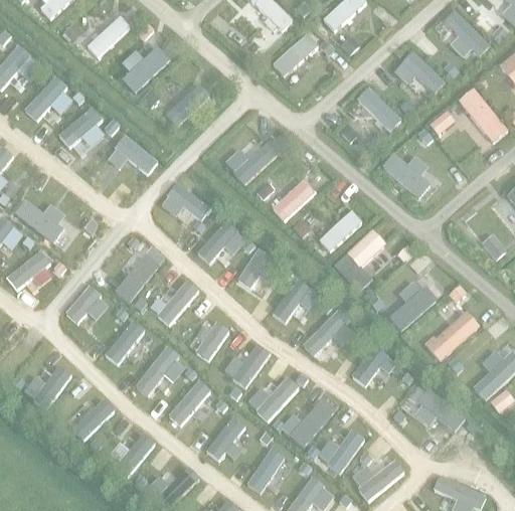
[(40,9),(50,19),(70,0),(42,0),(46,4),(40,9)]
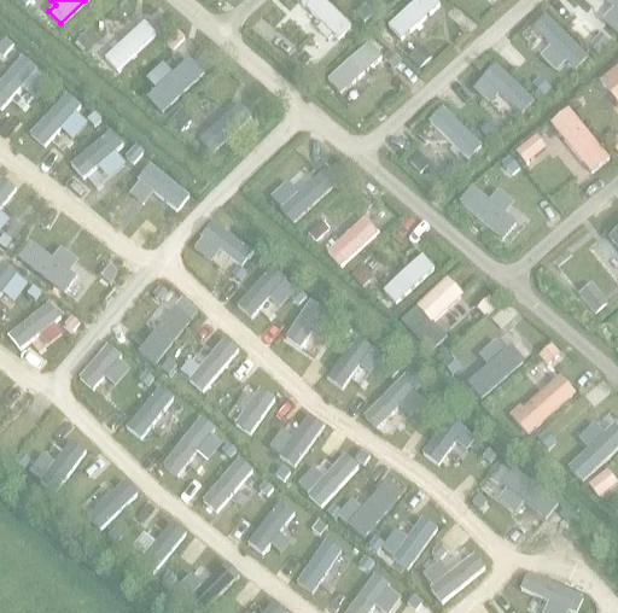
[(325,0),(297,25),(309,38),(331,18),(336,23),(345,15),(340,10),(348,3),(345,0),(325,0)]
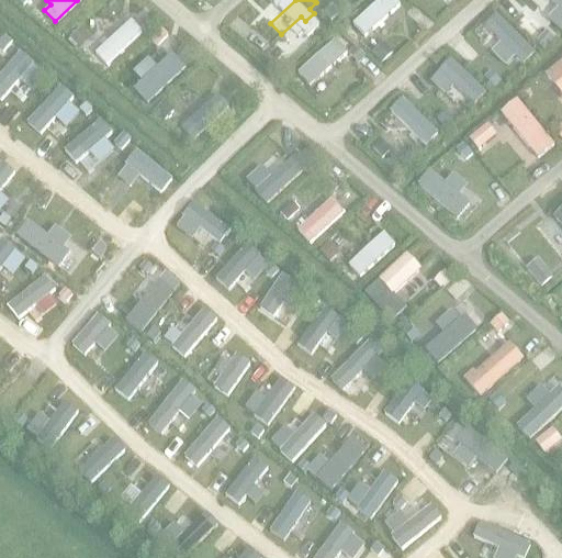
[(377,0),(352,22),(364,34),(400,2),(397,0),(377,0)]
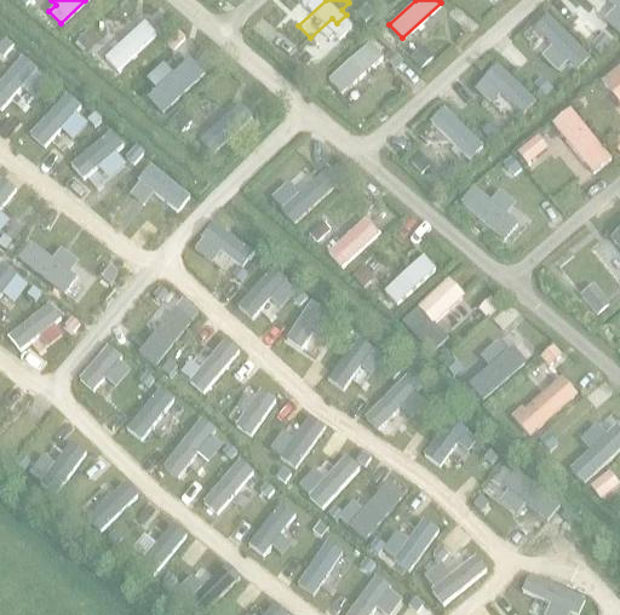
[(608,0),(619,10),(619,0),(608,0)]
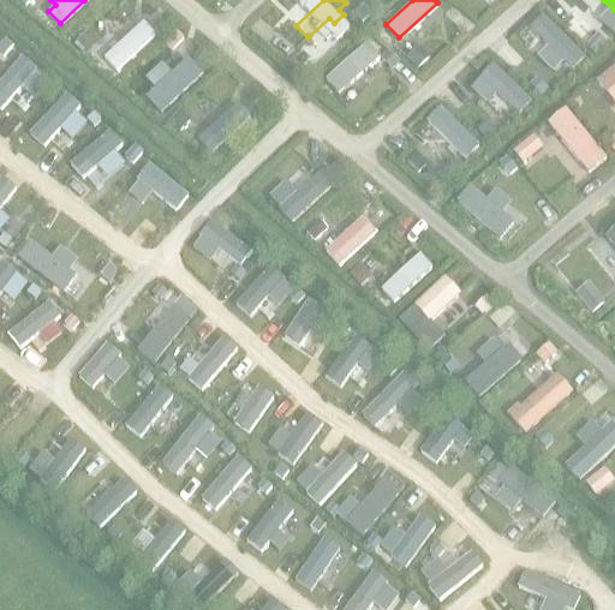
[(533,30),(563,61),(577,47),(547,17),(533,30)]
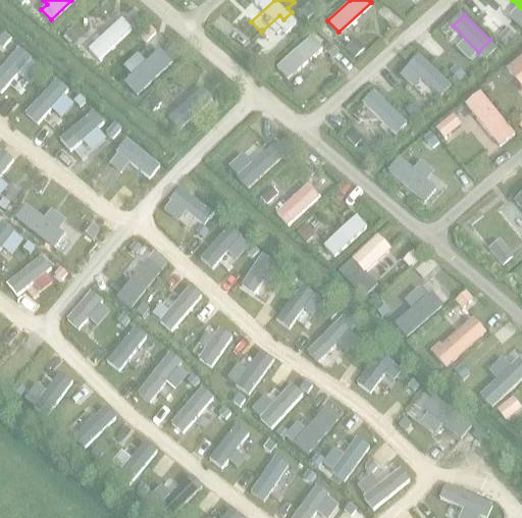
[(121,16),(89,47),(99,57),(132,27),(121,16)]
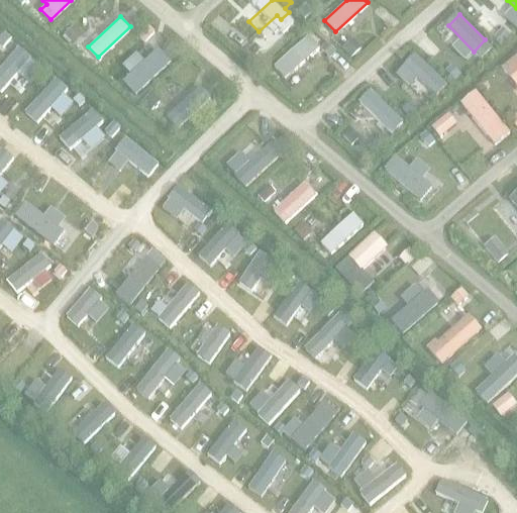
[(308,34),(274,65),(284,77),(319,45),(308,34)]
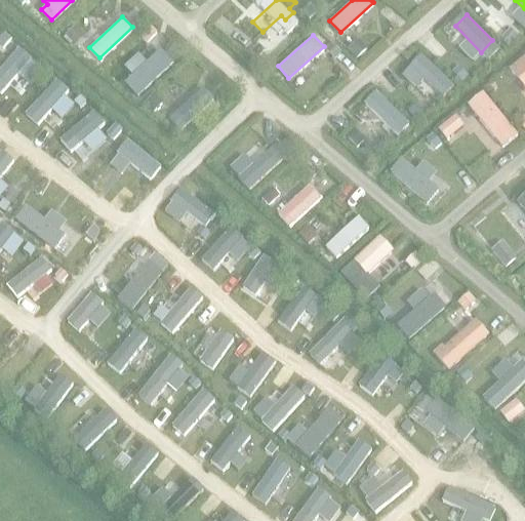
[(131,82),(140,91),(170,62),(162,52),(140,74),(136,70),(132,73),(136,77),(131,82)]
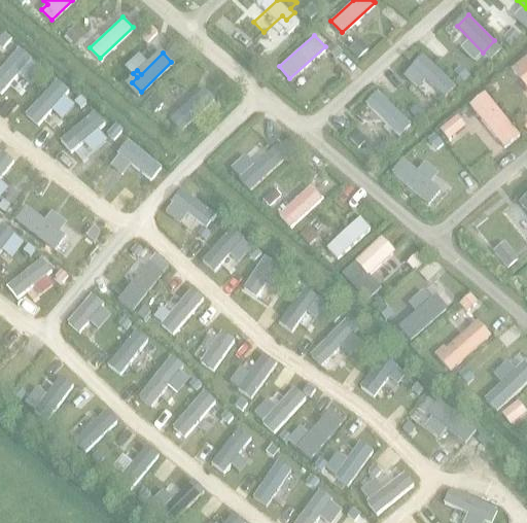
[(410,62),(443,94),(452,83),(420,53),(410,62)]
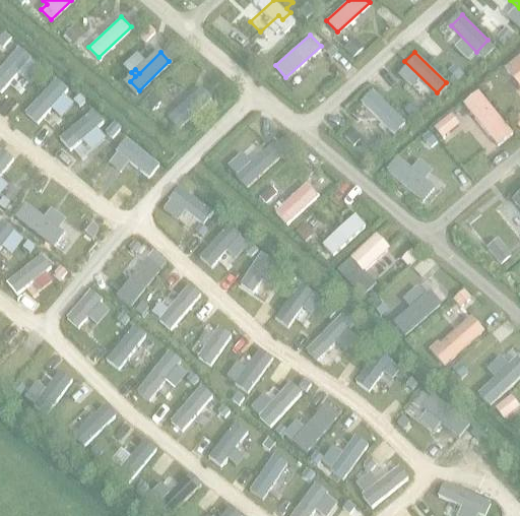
[(519,53),(504,67),(519,86),(519,53)]
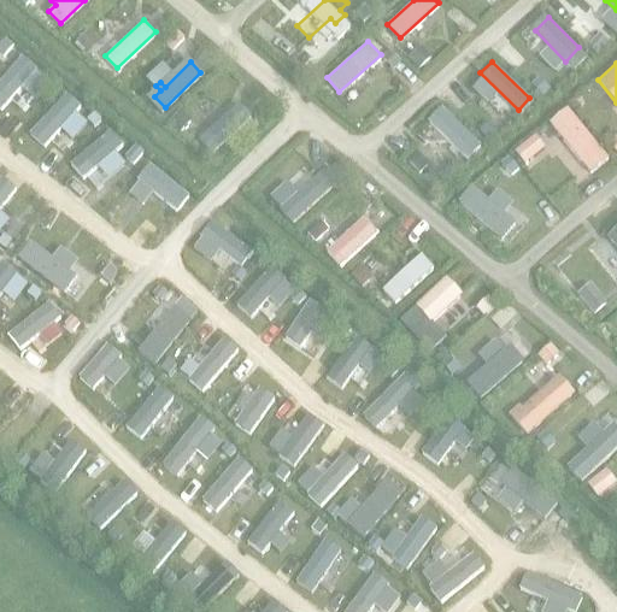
[(0,103),(22,81),(10,70),(0,78),(0,103)]
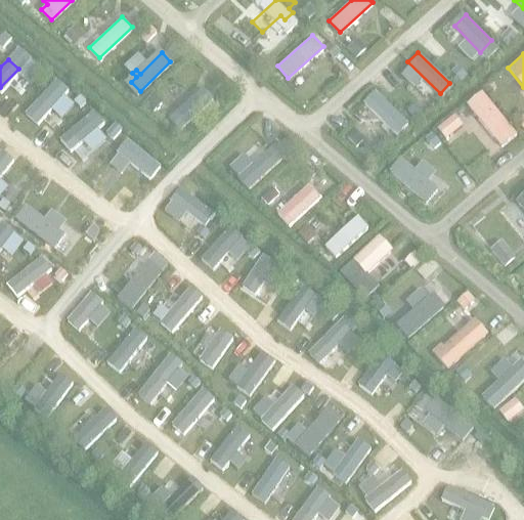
[(519,134),(482,87),(463,102),(499,148),(519,134)]
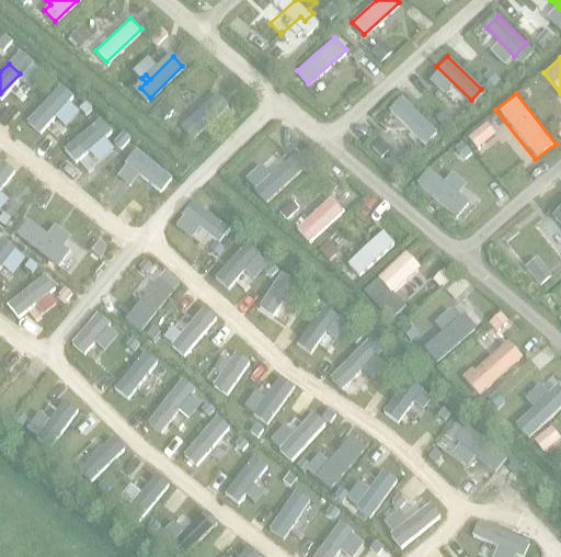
[(213,94),(183,123),(195,135),(225,108),(213,94)]
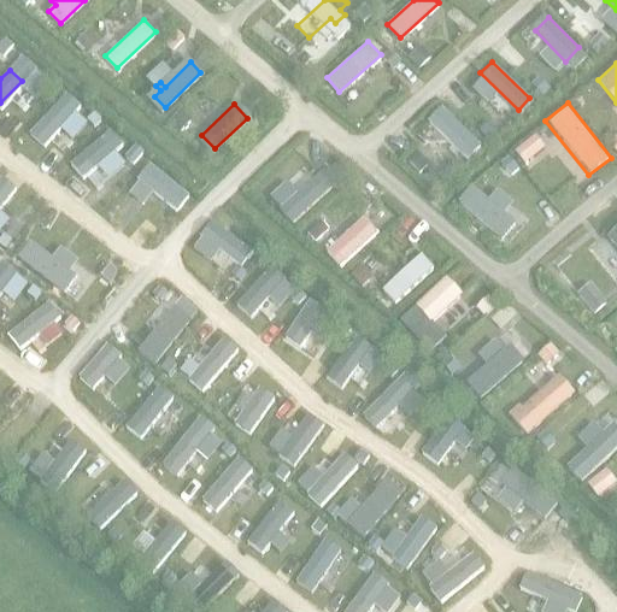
[(40,145),(64,119),(52,107),(28,134),(40,145)]
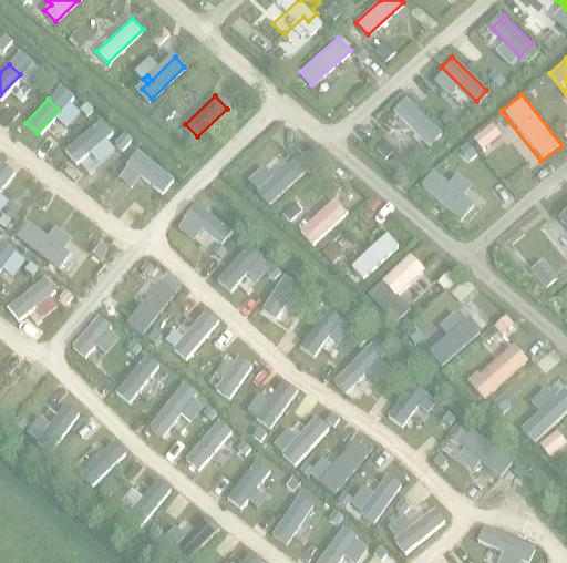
[(393,110),(429,144),(440,133),(404,99),(393,110)]
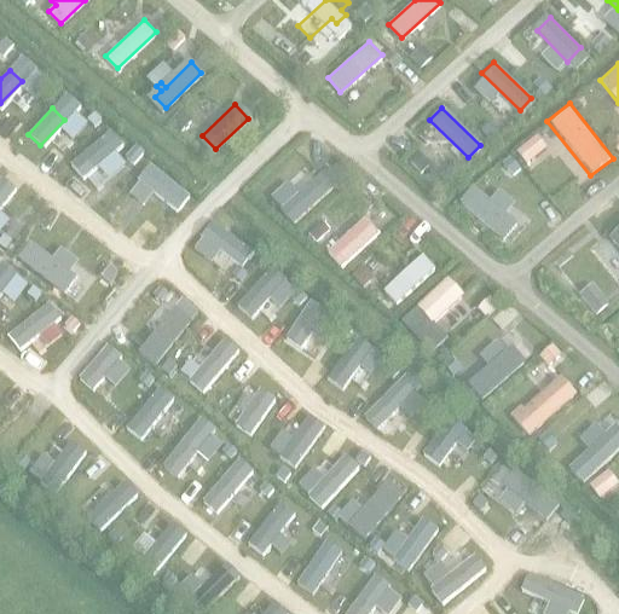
[(77,181),(103,155),(91,144),(65,169),(77,181)]
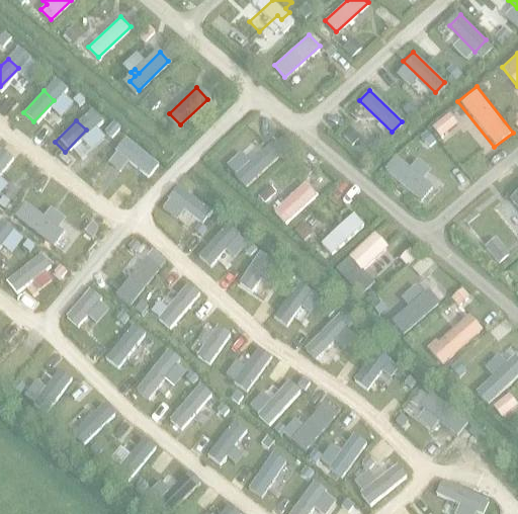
[(466,172),(430,126),(411,141),(447,187),(466,172)]
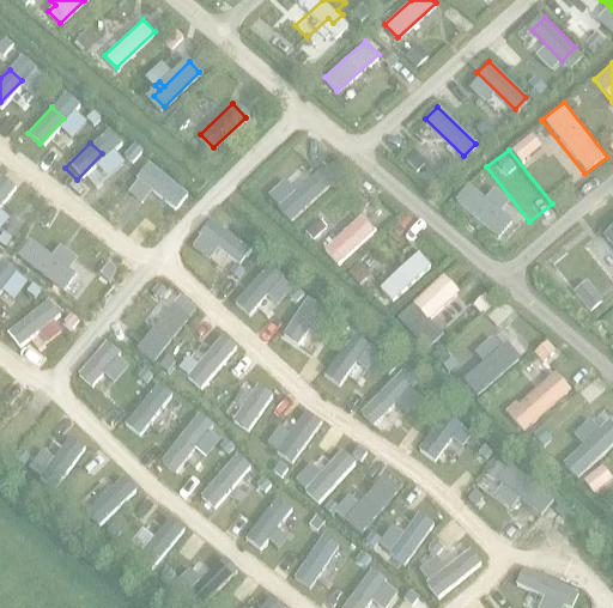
[(267,190),(279,202),(293,217),(329,183),(316,169),(296,188),(284,175),(267,190)]
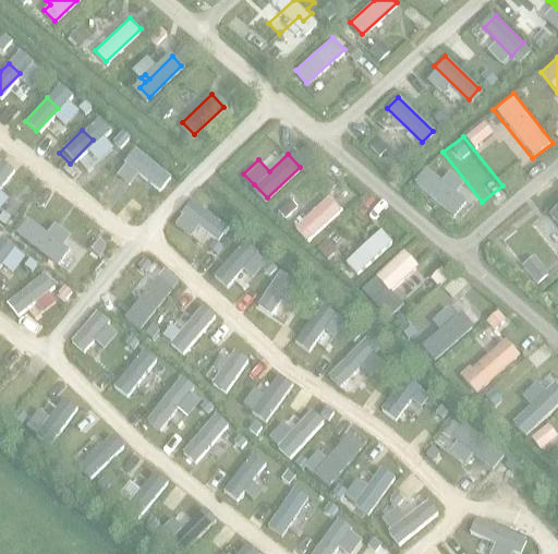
[(0,188),(16,172),(5,161),(0,167),(0,188)]
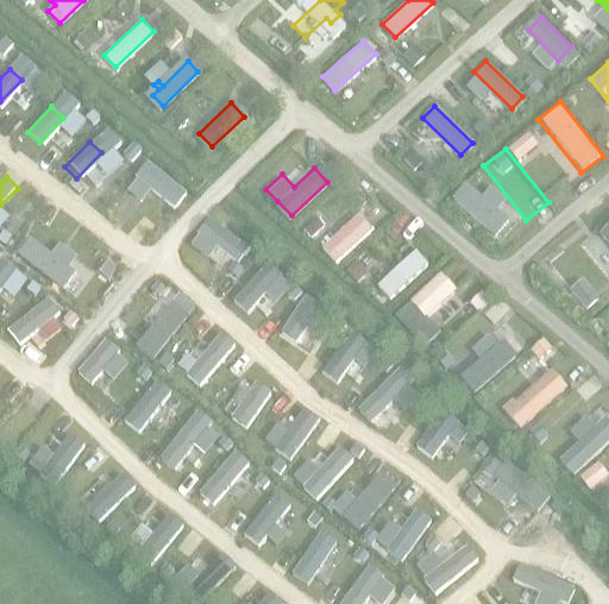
[(140,205),(117,178),(105,189),(129,215),(140,205)]
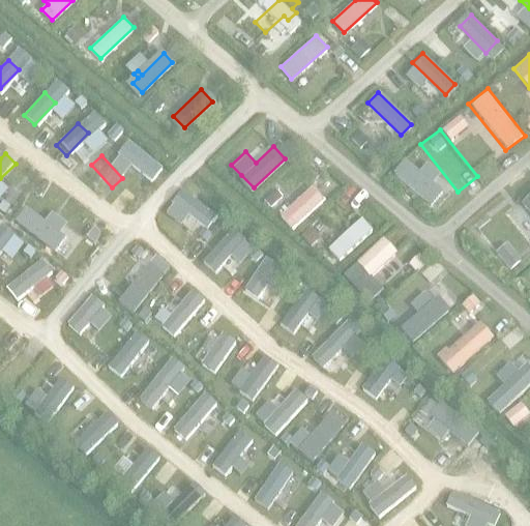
[(273,184),(261,195),(270,205),(282,195),(273,184)]
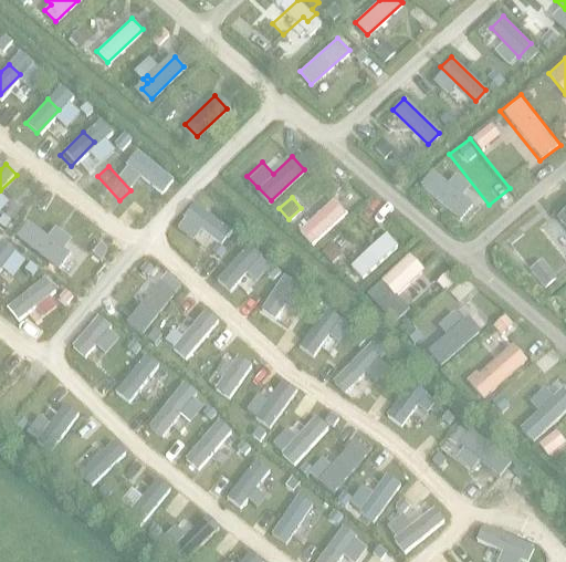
[(220,241),(231,228),(195,199),(184,214),(185,215),(177,225),(192,237),(201,226),(220,241)]
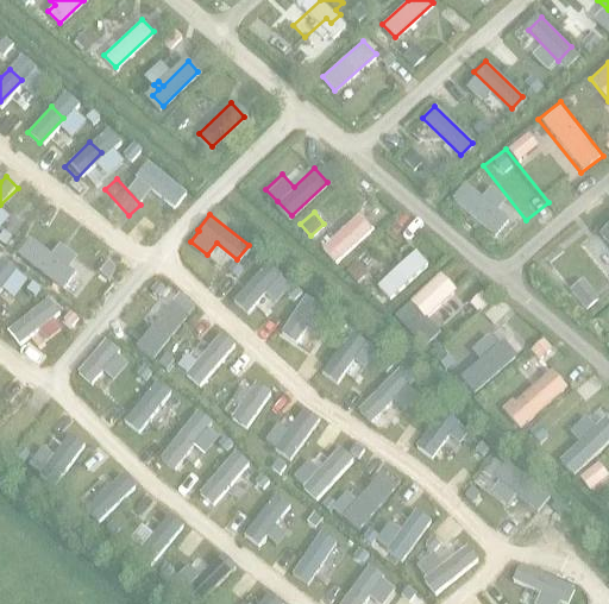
[(358,214),(321,246),(334,260),(371,228),(358,214)]
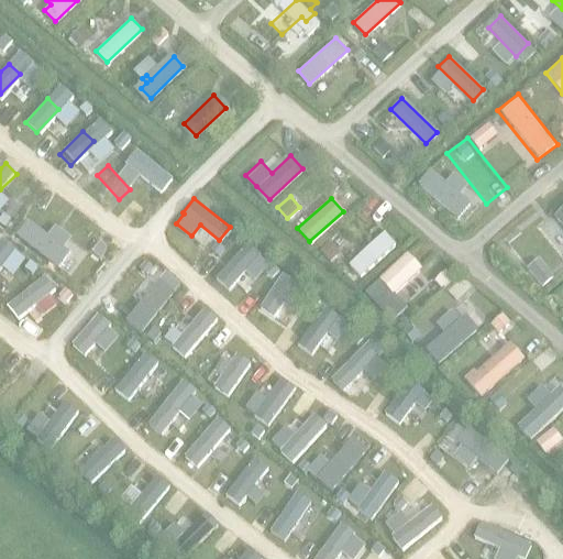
[(61,226),(39,201),(28,211),(50,236),(61,226)]
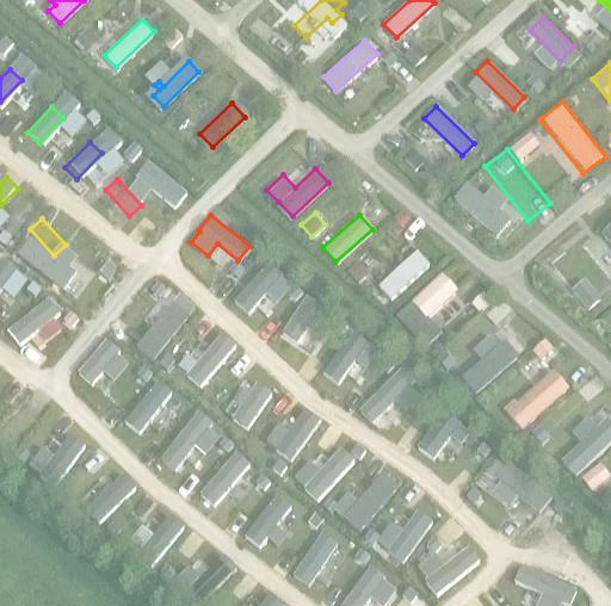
[(417,251),(378,285),(390,298),(429,264),(417,251)]
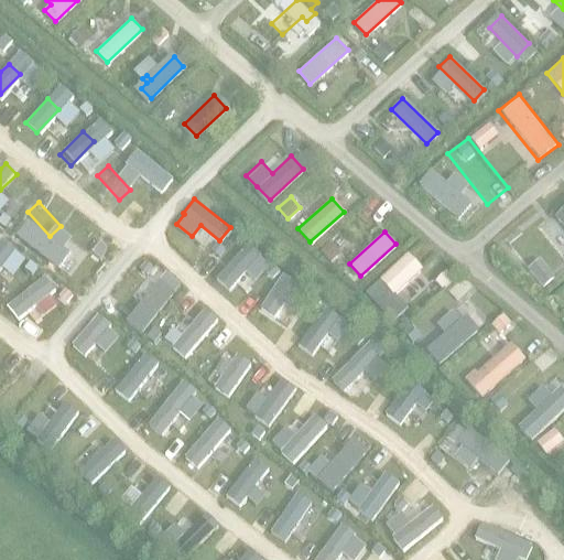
[(258,254),(260,251),(247,240),(217,275),(229,286),(245,268),(256,277),(268,264),(258,254)]
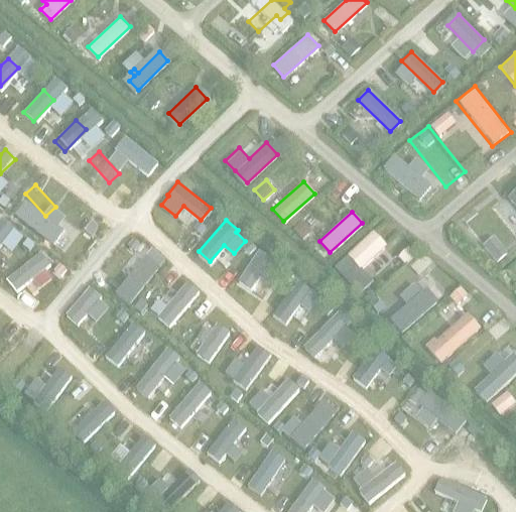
[(373,231),(335,267),(360,292),(372,280),(361,268),(386,244),(373,231)]
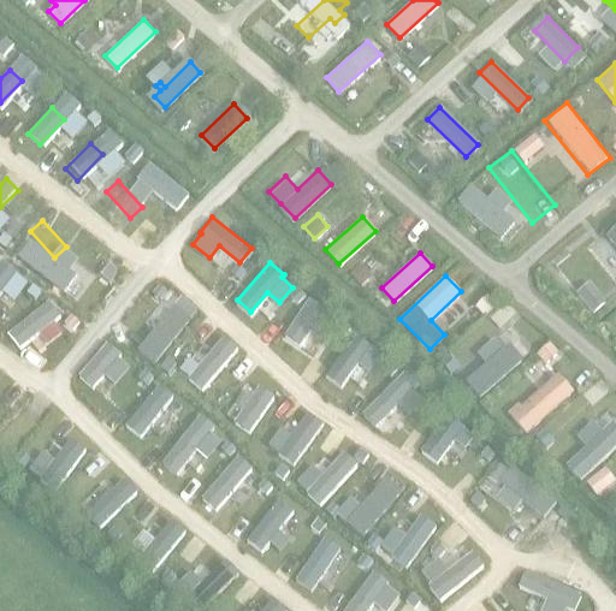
[(153,360),(196,307),(181,294),(137,346),(153,360)]
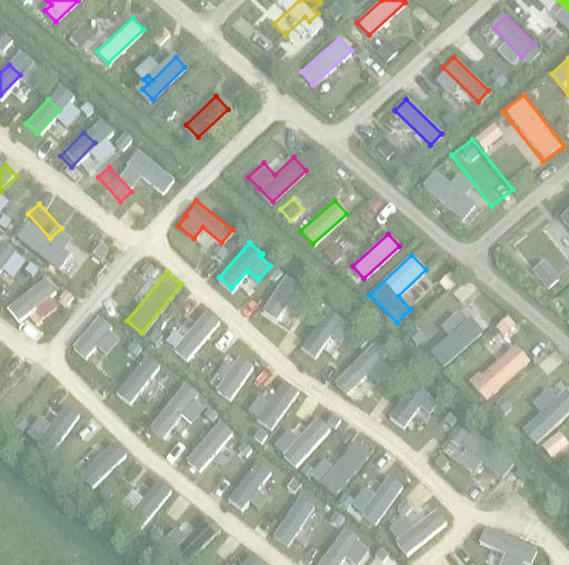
[(296,287),(299,283),(286,273),(261,308),(276,317),(285,304),(296,310),(307,294),(296,287)]
